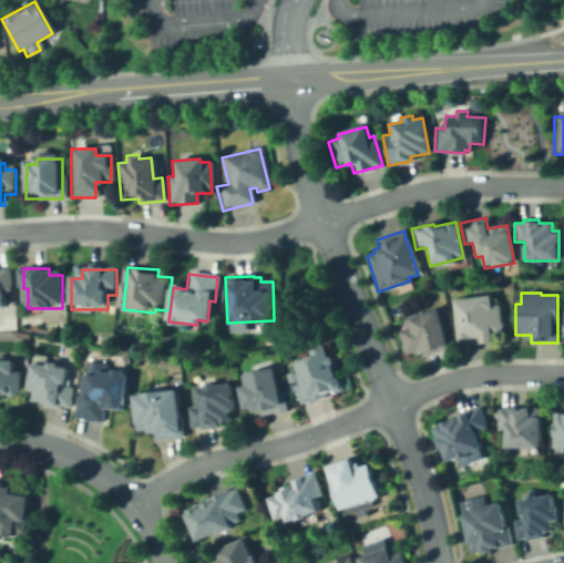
[(459,346),(452,300),(490,295),(491,306),(499,305),(502,333),(491,335),(492,345),(480,346),(480,343),(459,346)]
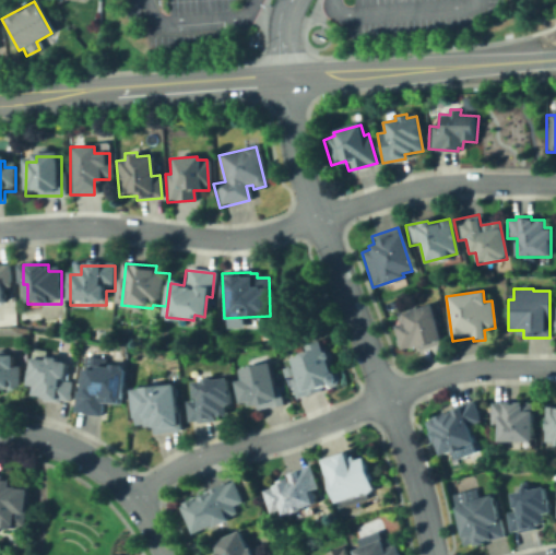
[(429,306),(444,344),(418,354),(416,349),(399,355),(389,328),(398,325),(395,318),(429,306)]
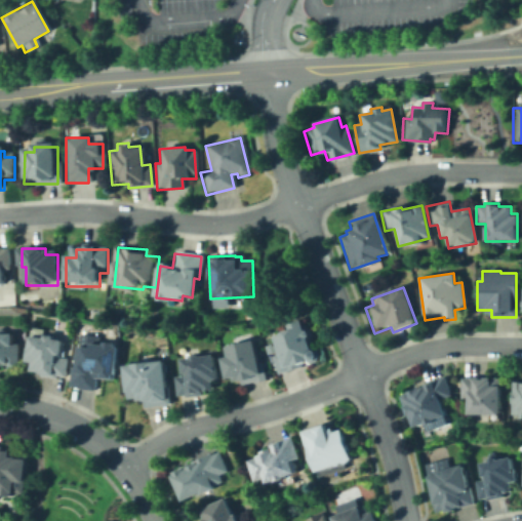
[(278,356),(271,337),(287,331),(285,325),(299,321),(304,332),(308,331),(310,339),(307,342),(310,351),(313,350),(317,362),(306,366),(304,363),(299,365),(300,368),(278,376),(271,358),(278,356)]
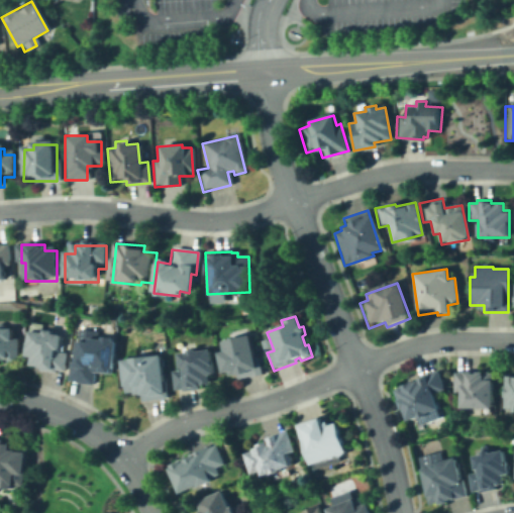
[(0,364),(0,370),(0,332),(17,333),(17,364),(0,364)]
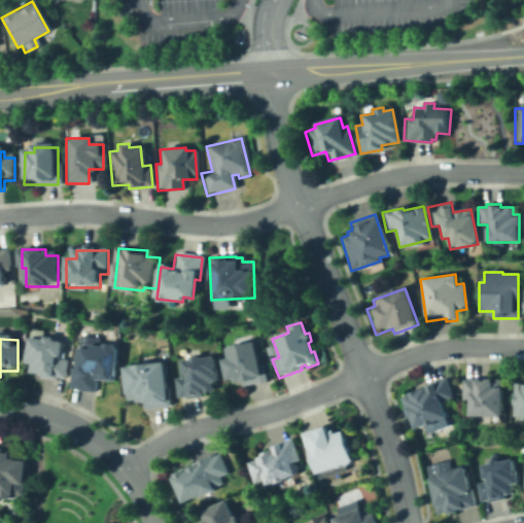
[(61,379),(34,378),(34,342),(61,342),(61,379)]
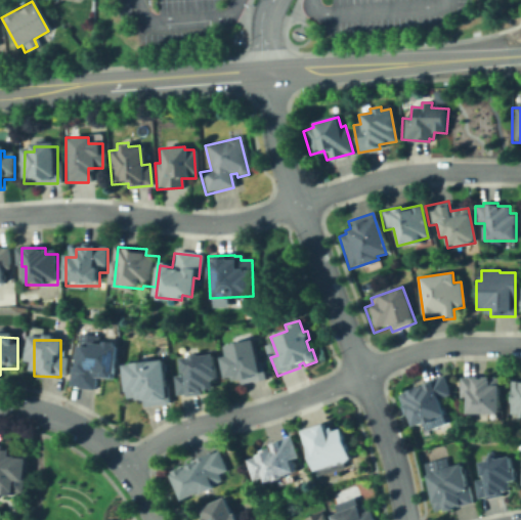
[(220,358),(224,357),(222,347),(251,341),(255,364),(261,362),(265,380),(237,385),(236,380),(228,381),(228,378),(223,379),(220,358)]
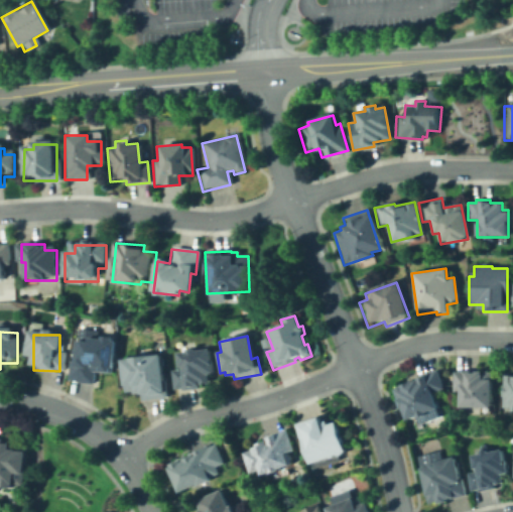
[(118,349),(113,376),(97,373),(95,387),(69,382),(72,363),(78,364),(82,343),(118,349)]
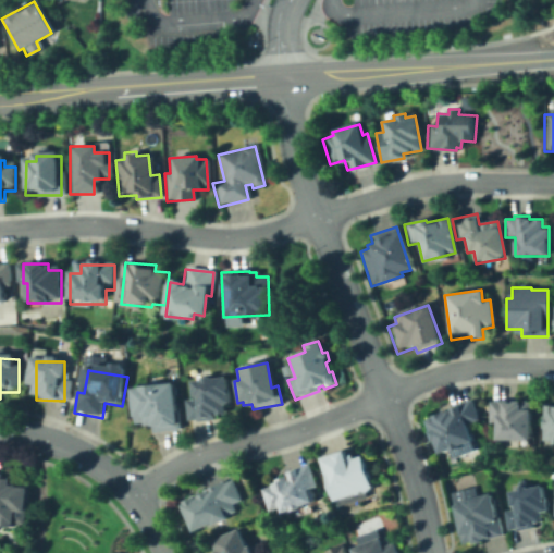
[(219,422),(189,422),(189,403),(197,403),(197,382),(233,382),(233,417),(219,417),(219,422)]
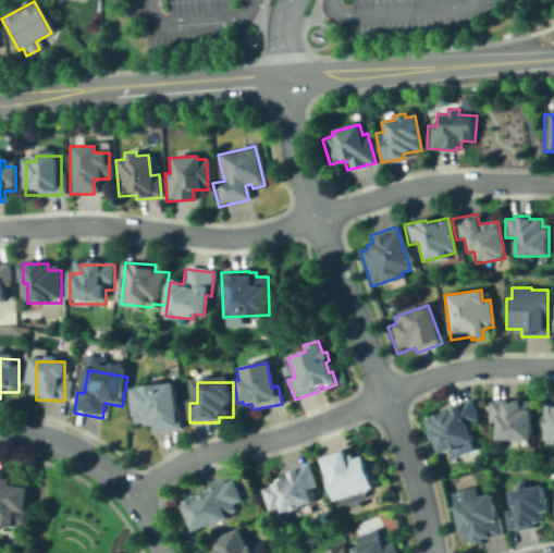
[(175,385),(182,433),(152,437),(151,428),(134,430),(130,391),(175,385)]
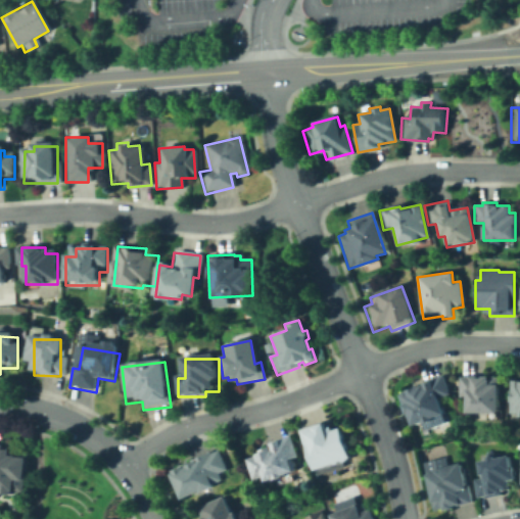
[(439,376),(448,397),(436,403),(441,415),(413,426),(408,413),(405,414),(396,393),(439,376)]
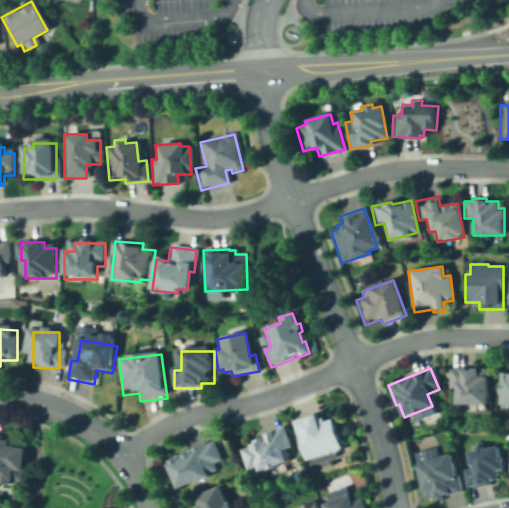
[(485,369),(485,377),(487,377),(487,404),(455,404),(455,392),(446,392),(446,369),(485,369)]
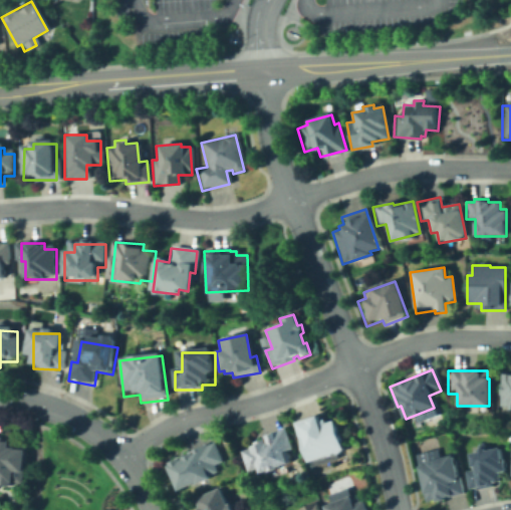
[(510,412),(509,412),(509,407),(500,407),(500,374),(510,374),(510,412)]
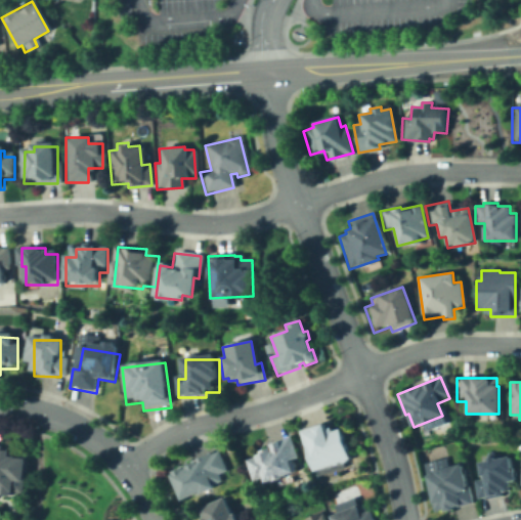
[(297,432),(322,423),(327,431),(331,429),(332,433),(337,431),(348,461),(313,475),(297,432)]
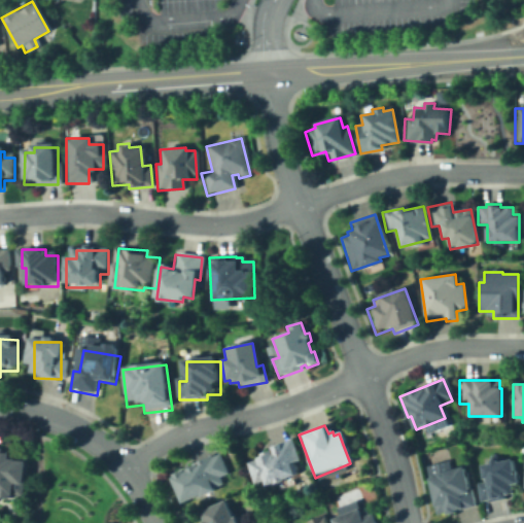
[(303,480),(270,489),(268,483),(255,487),(249,466),(275,459),(272,448),(299,440),(306,464),(299,466),(303,480)]
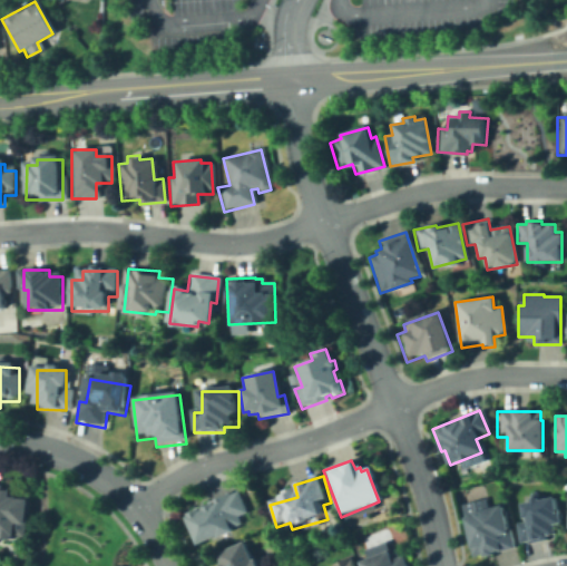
[(0,491),(29,495),(25,544),(0,540),(0,491)]
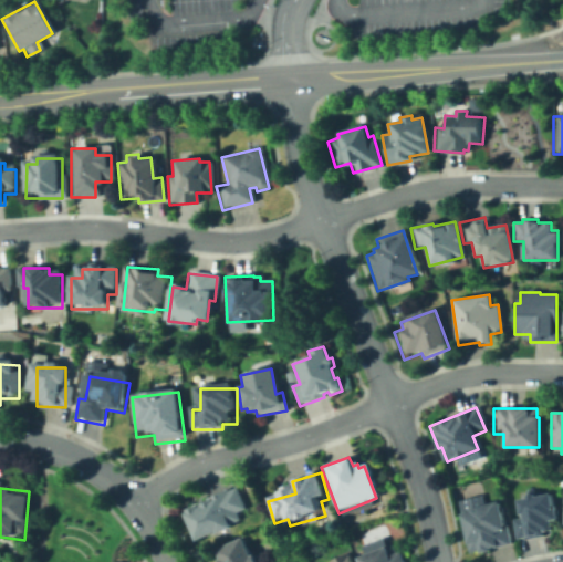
[(241,529),(193,545),(180,510),(238,490),(247,513),(237,517),(241,529)]
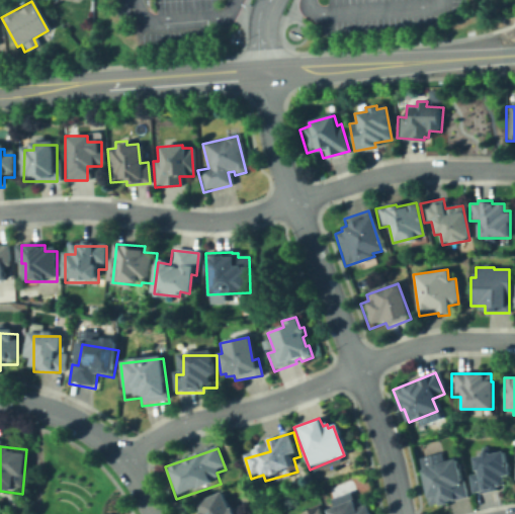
[(471,458),(504,453),(508,478),(502,479),(504,489),(470,494),(467,476),(474,476),(471,458)]
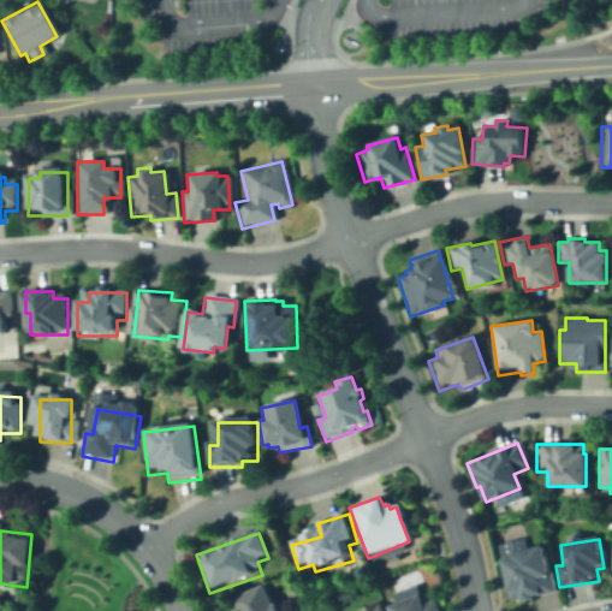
[(539,546),(544,570),(548,569),(554,594),(509,605),(498,562),(509,559),(507,553),(539,546)]
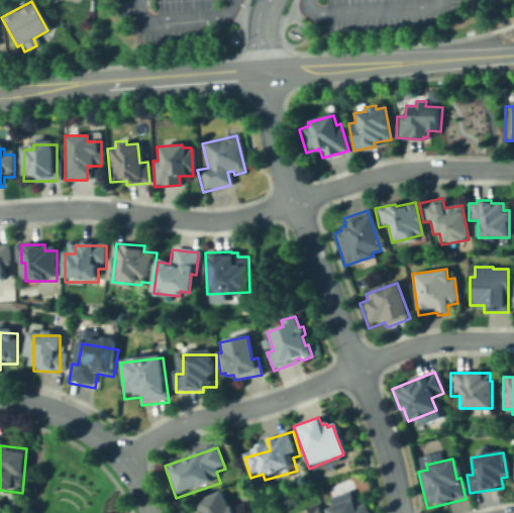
[(205,512),(202,504),(228,494),(235,512),(205,512)]
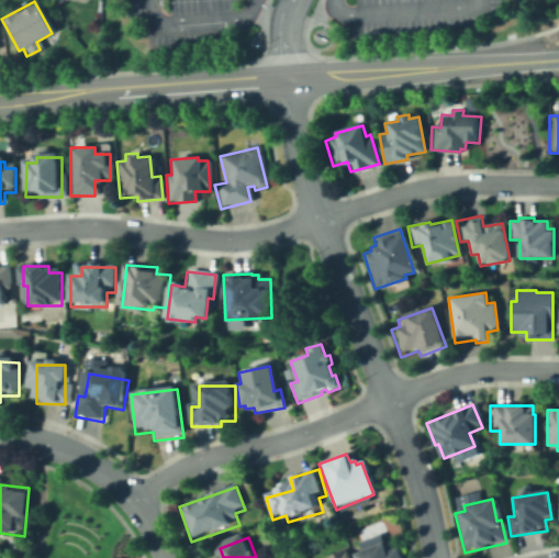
[(392,544),(393,546),(398,545),(402,557),(354,557),(392,544)]
